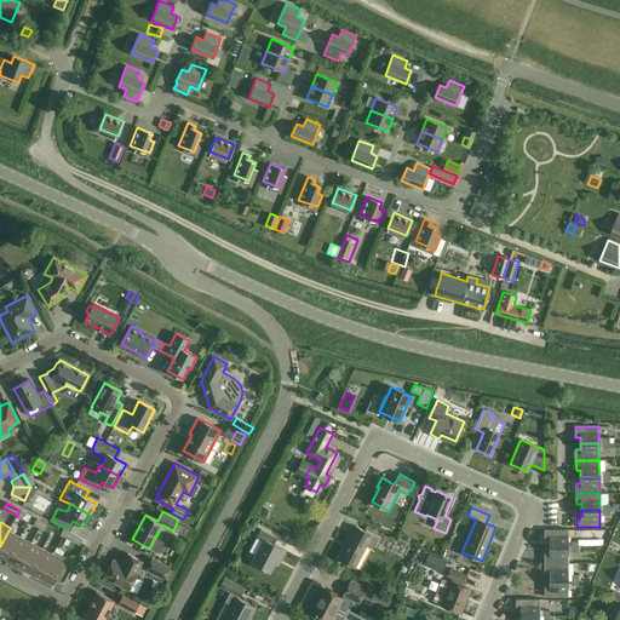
[(373,549),(378,539),(356,527),(339,560),(355,567),(366,545),(373,549)]
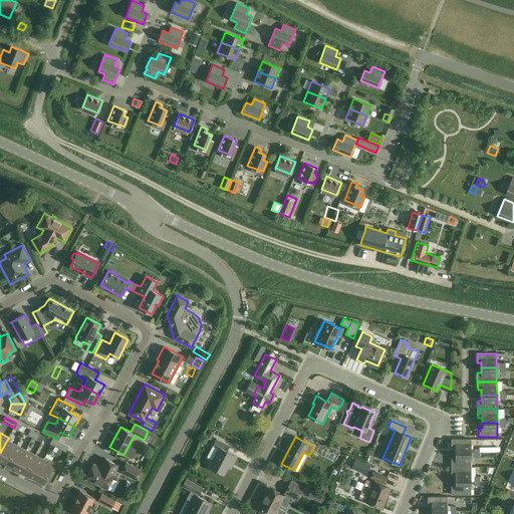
[(232,465),(236,457),(226,452),(229,446),(216,439),(213,446),(218,449),(208,467),(223,475),(229,463),(232,465)]
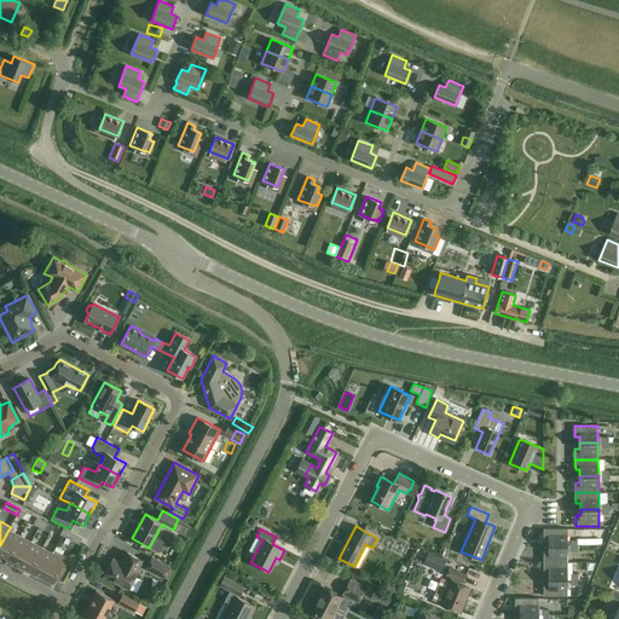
[(549,545),(568,545),(568,528),(544,528),(544,539),(549,539),(549,545)]
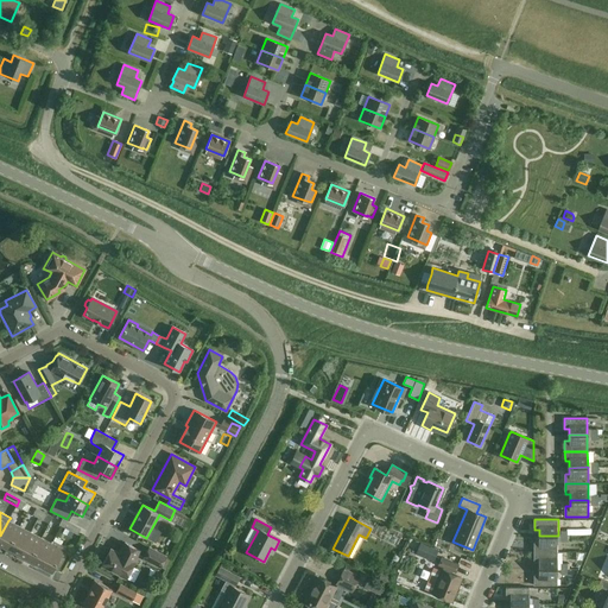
[(19,526),(8,520),(0,536),(0,544),(7,549),(19,526)]
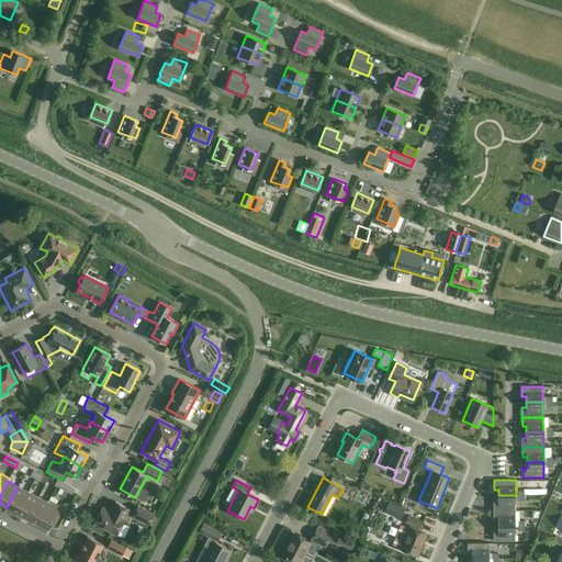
[(63,482),(59,487),(71,494),(75,489),(63,482)]
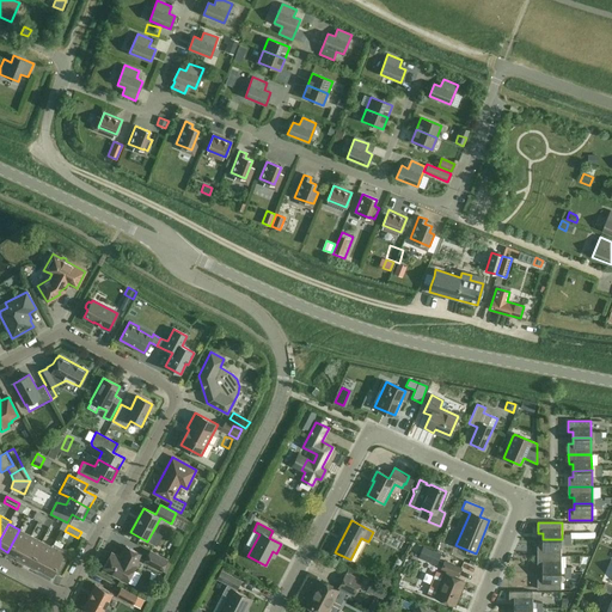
[(18,557),(30,536),(19,530),(7,552),(18,557)]
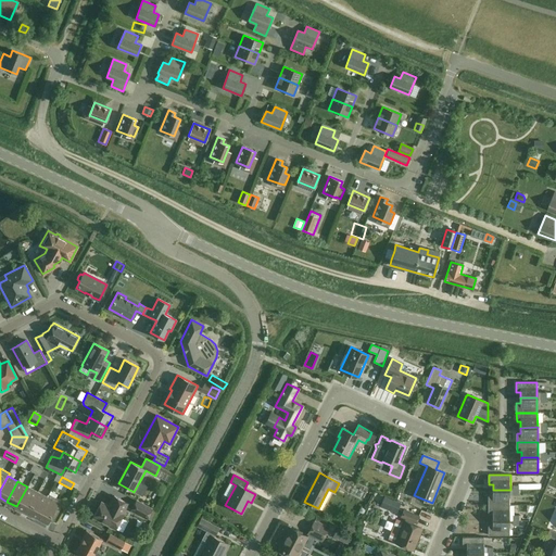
[(27,512),(37,492),(27,487),(16,506),(27,512)]
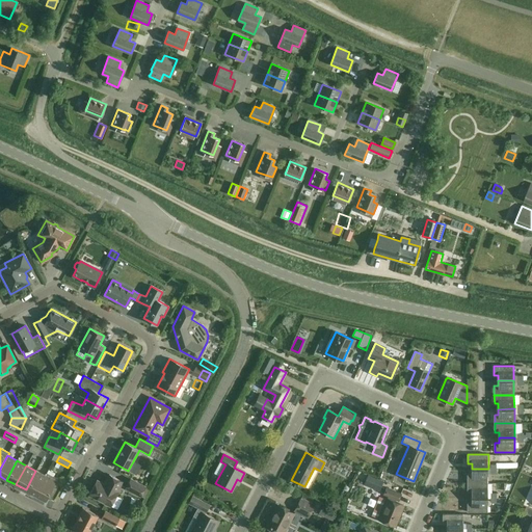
[(468,483),(488,483),(488,469),(472,469),(472,474),(468,474),(468,483)]
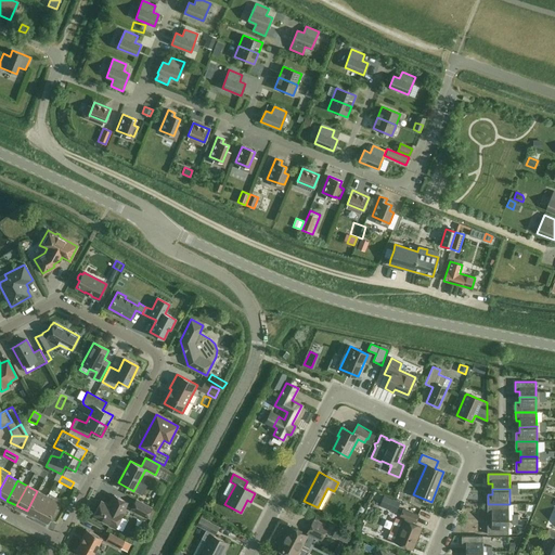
[(48,497),(47,495),(37,491),(27,511),(37,516),(48,497)]
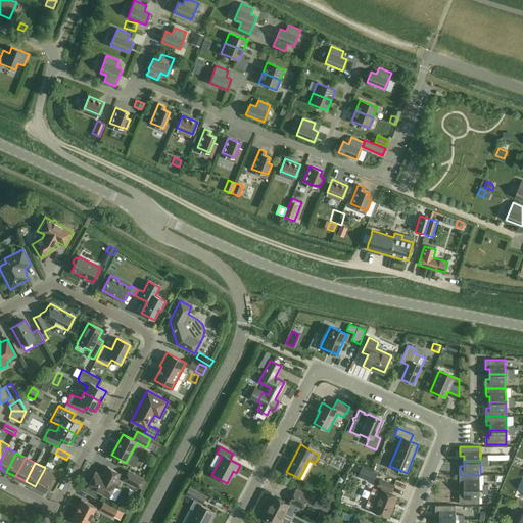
[(45,468),(35,486),(44,491),(46,488),(50,490),(60,472),(46,465),(44,467),(45,468)]
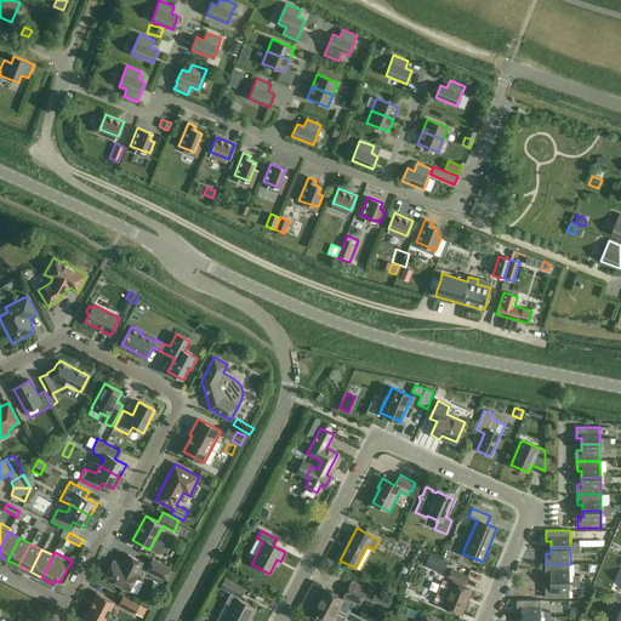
[(104,577),(129,591),(137,574),(137,573),(142,562),(127,554),(121,565),(113,560),(104,577)]
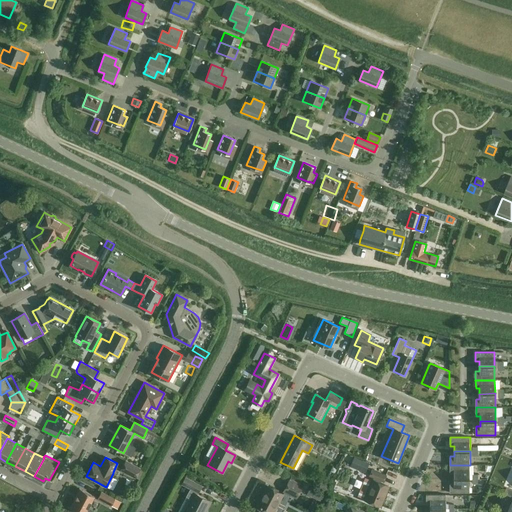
[(350,467),(365,473),(369,463),(354,457),(350,467)]
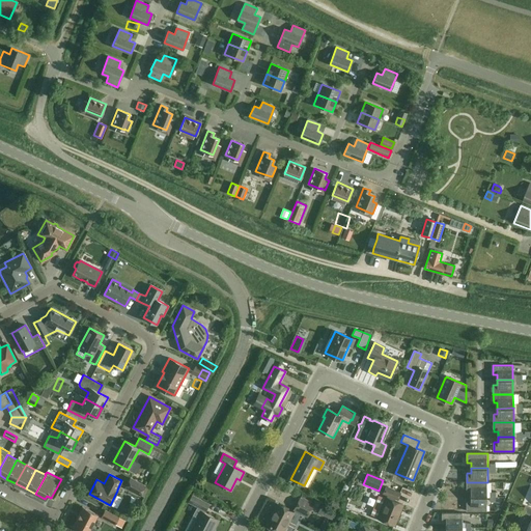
[(126,487),(140,495),(145,485),(130,478),(126,487)]
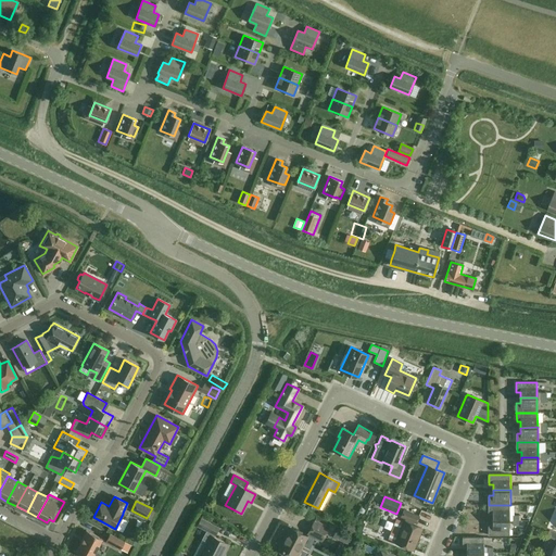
[(494,519),(510,519),(510,505),(489,505),(489,515),(494,515),(494,519)]
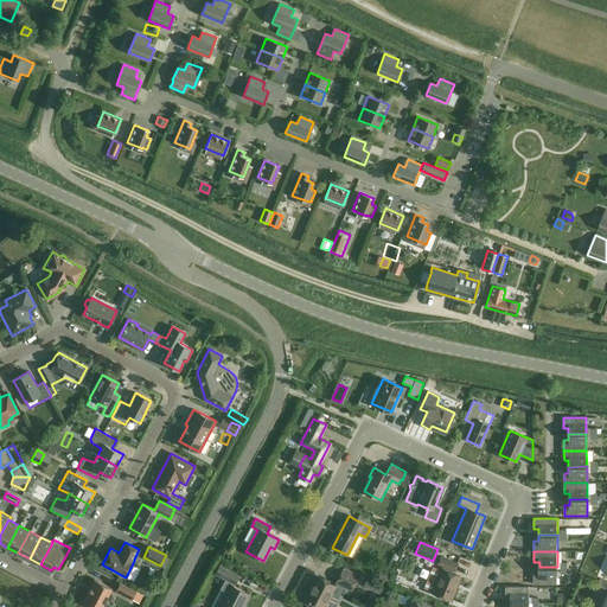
[(454,570),(458,564),(441,557),(439,564),(443,566),(433,593),(451,600),(460,576),(451,573),(452,570),(454,570)]
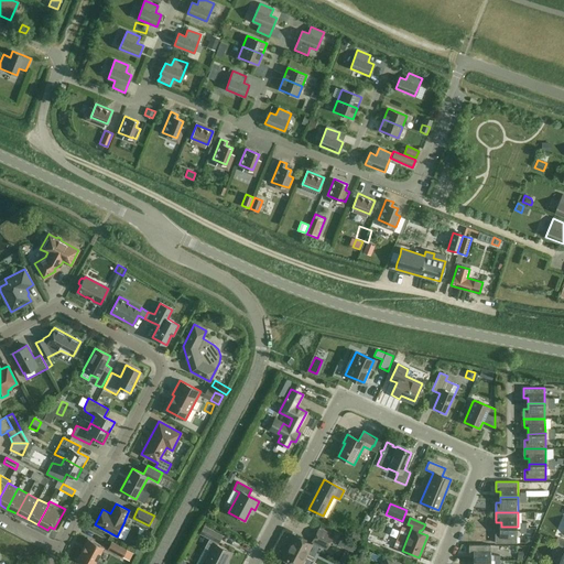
[(227,562),(232,553),(217,544),(221,535),(205,527),(201,533),(210,539),(206,548),(210,550),(202,563),(224,563),(226,561),(227,562)]
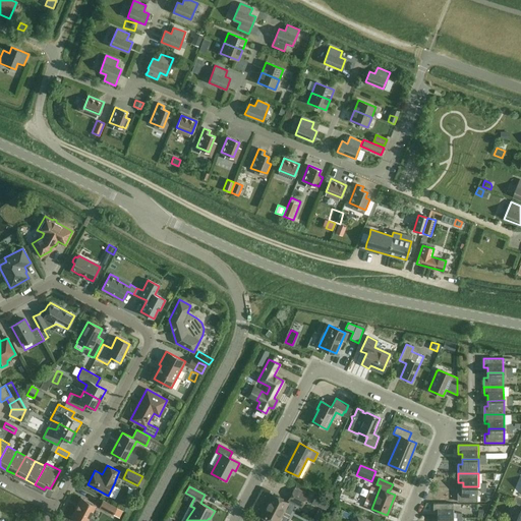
[(478,486),(463,486),(463,493),(458,493),(458,502),(478,502),(478,486)]
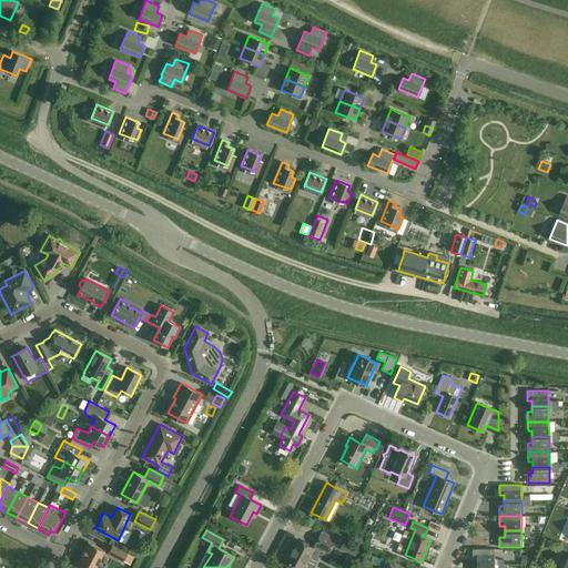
[(328,553),(335,540),(321,534),(315,545),(328,553)]
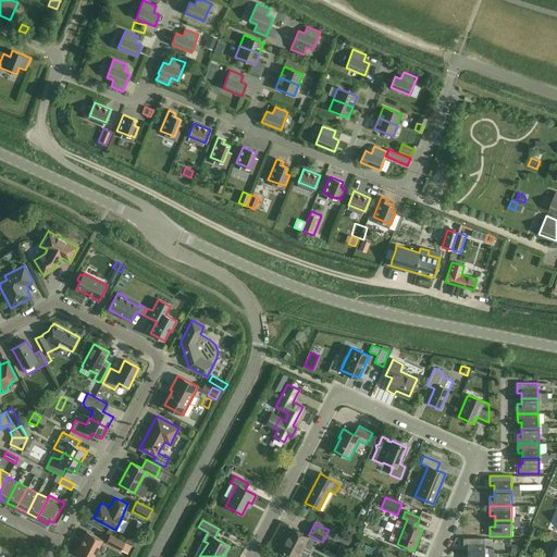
[(349,525),(346,532),(353,535),(356,529),(349,525)]
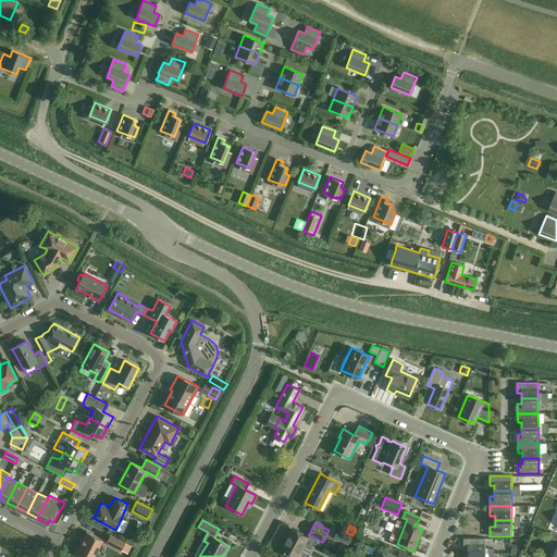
[(298,555),(308,537),(291,529),(280,549),(293,556),(294,556),(296,554),(298,555)]
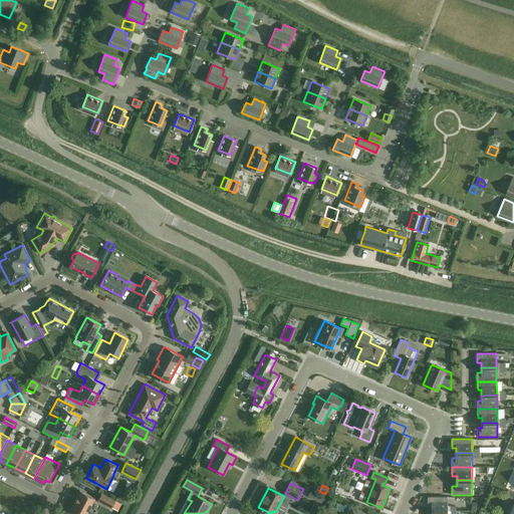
[(513,502),(509,513),(513,513),(513,491),(508,489),(505,496),(513,499),(513,502)]
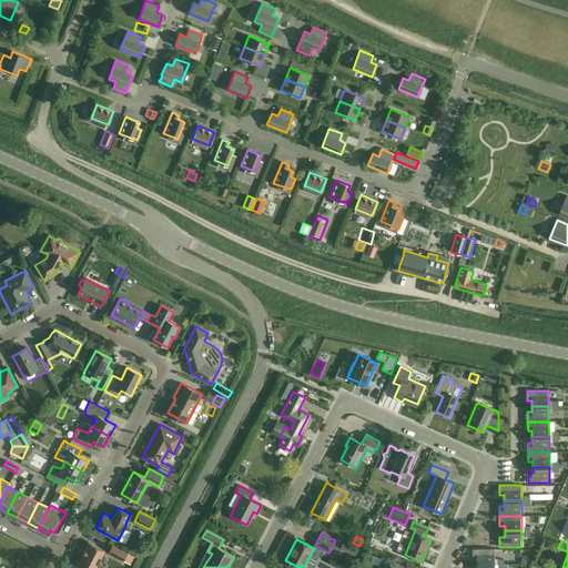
[(85,550),(78,564),(84,567),(102,567),(104,566),(98,563),(104,550),(88,541),(83,550),(85,550)]
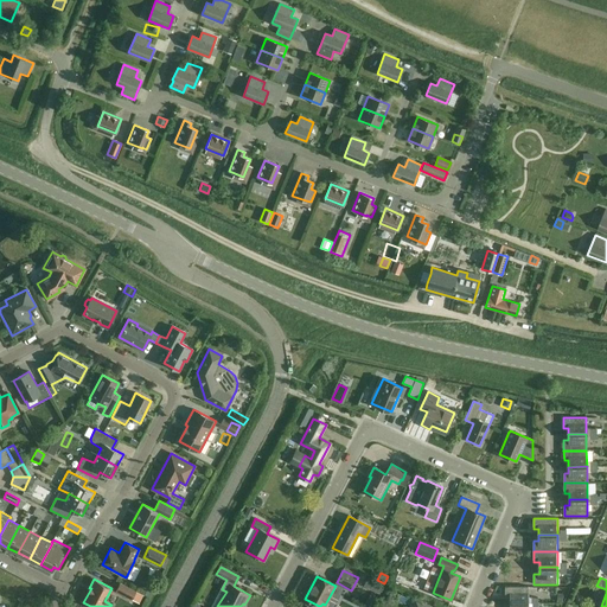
[(366,579),(363,586),(378,593),(382,587),(366,579)]
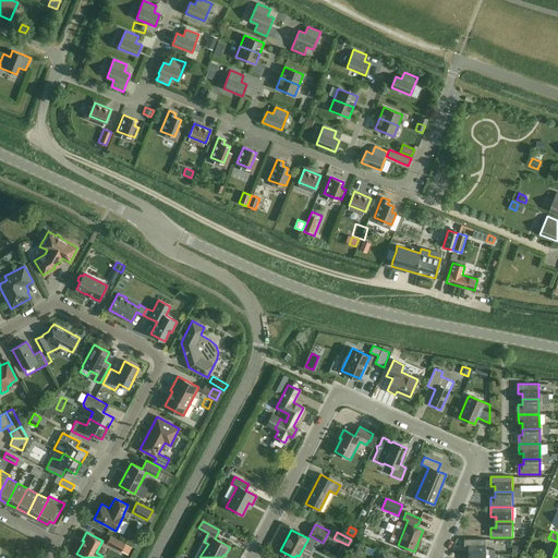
[(124,544),(110,535),(106,543),(121,550),(124,544)]
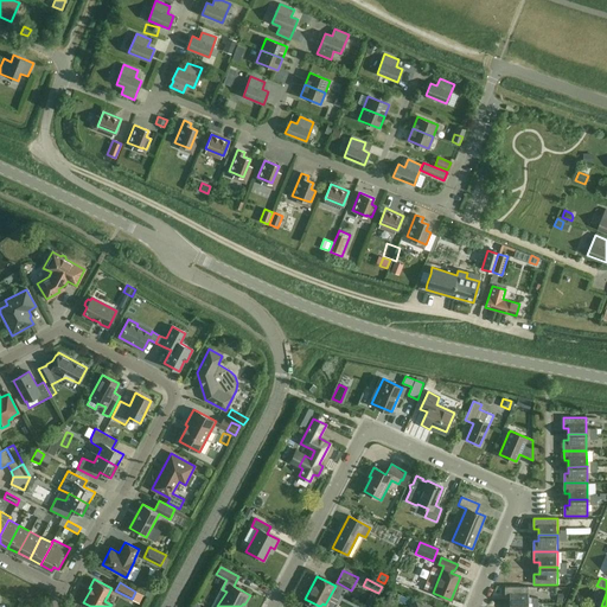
[(509,604),(528,604),(528,586),(505,586),(505,596),(509,596),(509,604)]
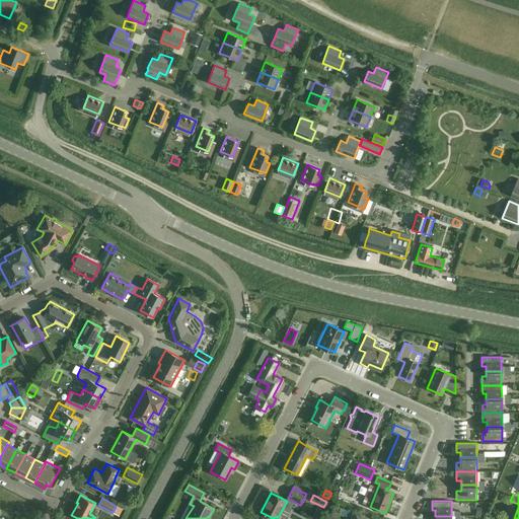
[(116,506),(113,512),(120,516),(123,509),(116,506)]
